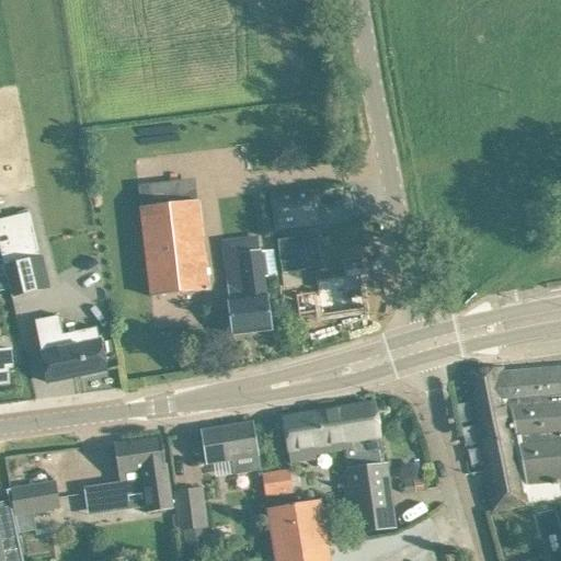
[(317,101),(305,103),(306,110),(318,109),(317,101)]
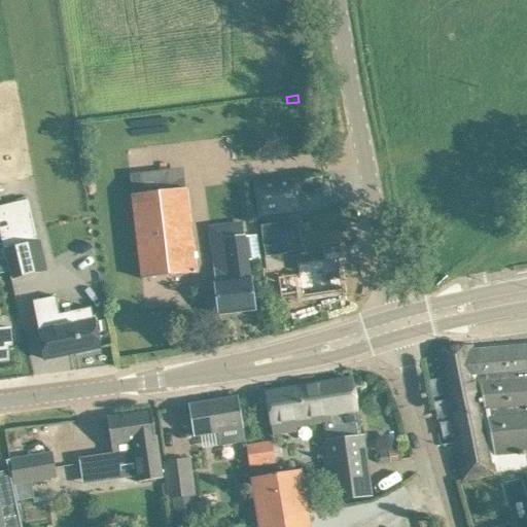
[(294,179),(253,185),(258,214),(299,208),(294,179)]
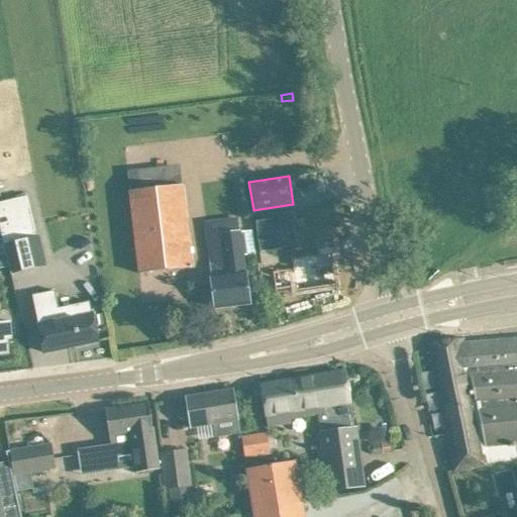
[(182,185),(129,191),(139,274),(191,267),(182,185)]
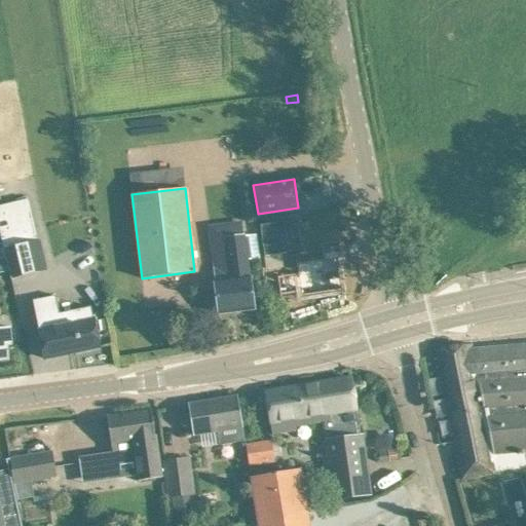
[(0,235),(11,280),(45,271),(28,199),(0,205),(0,235)]
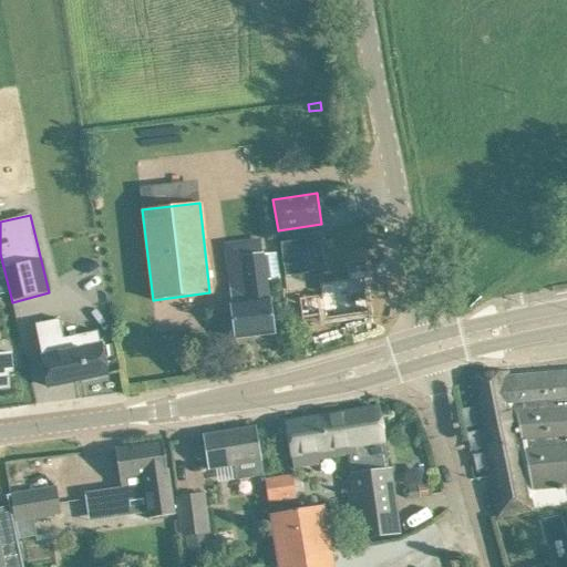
[(326,237),(280,243),(285,276),(330,270),(326,237)]
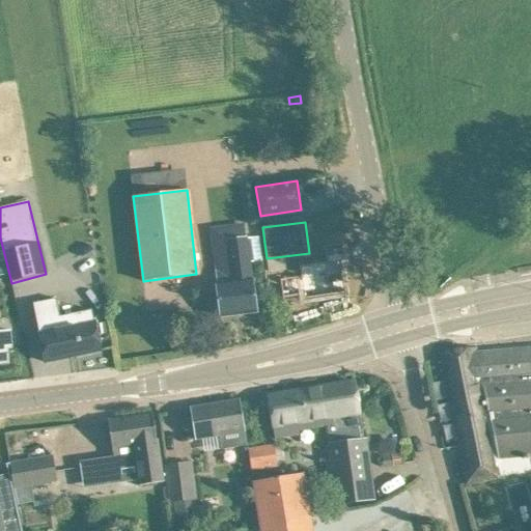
[(226,241),(230,272),(216,274),(217,283),(218,297),(220,317),(256,312),(247,238),(226,241)]
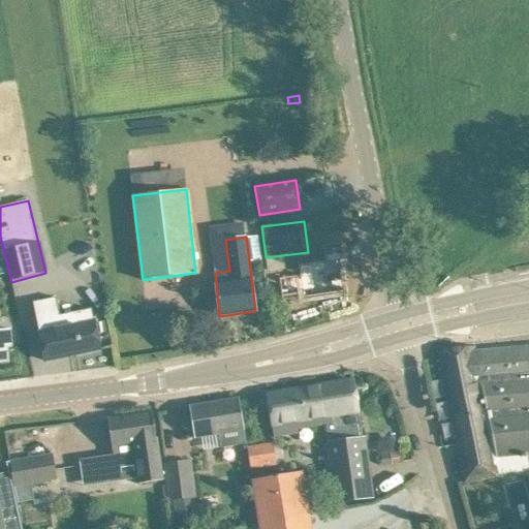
[(304,299),(343,292),(340,269),(344,268),(341,244),(322,246),(324,262),(299,267),(301,276),(280,279),(282,298),(303,294),(304,299)]
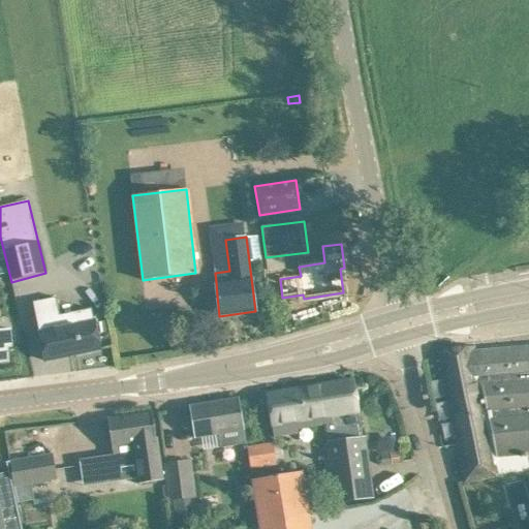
[(100,349),(91,309),(59,315),(56,298),(32,303),(44,361),(100,349)]
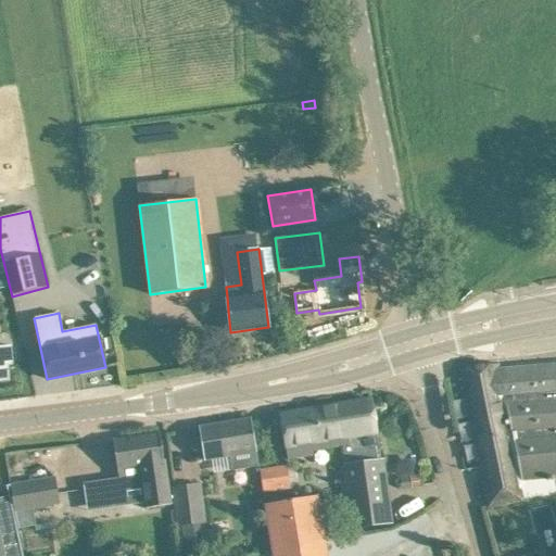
[(0,381),(11,380),(9,365),(13,364),(11,345),(0,346),(0,381)]
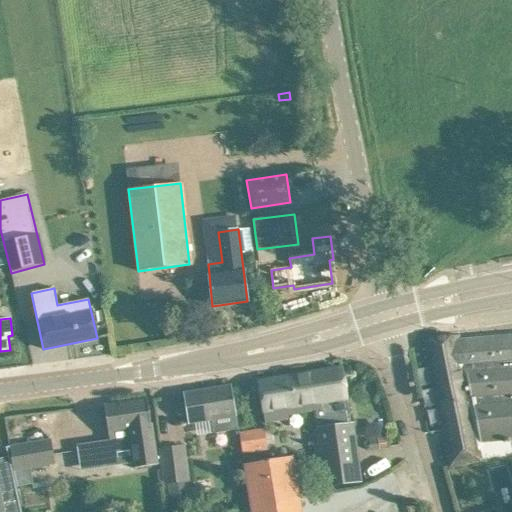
[(424,342),(450,467),(505,455),(511,453),(511,449),(510,440),(511,439),(511,335),(459,340),(458,335),(424,342)]
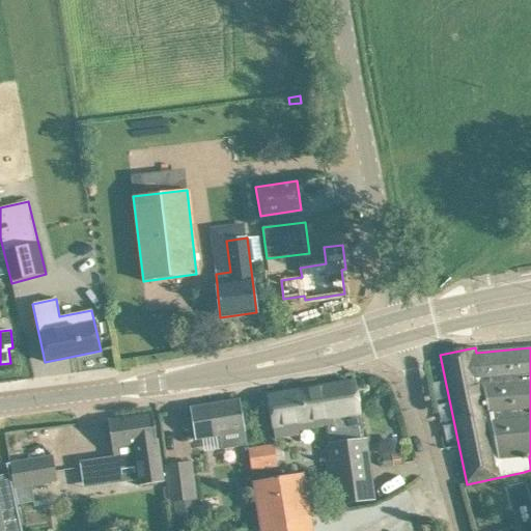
[(333,424),(327,425),(330,445),(329,445),(332,463),(336,491),(337,504),(352,502),(372,499),(364,440),(355,383),(327,387),(333,424)]
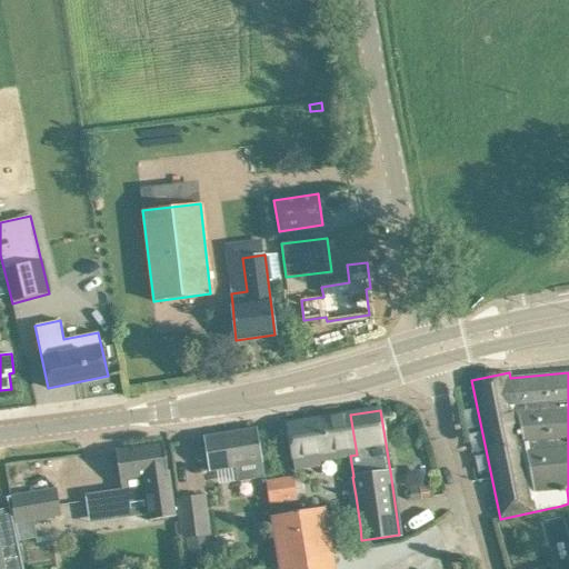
[(286,425),(290,447),(293,469),(319,465),(319,461),(350,456),(357,455),(350,415),(286,425)]
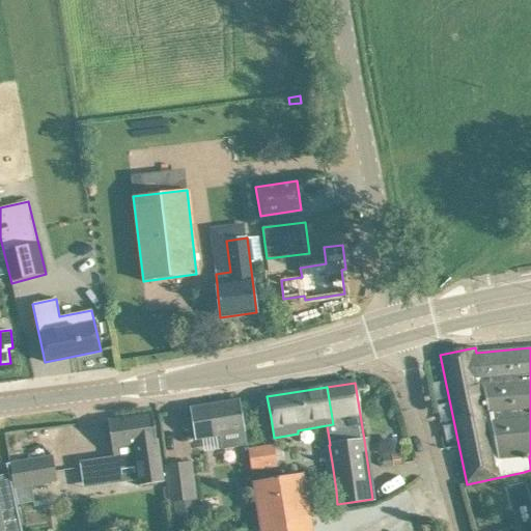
[(190,410),(194,429),(195,439),(219,436),(221,448),(246,444),(244,431),(245,430),(243,422),(240,401),(190,410)]
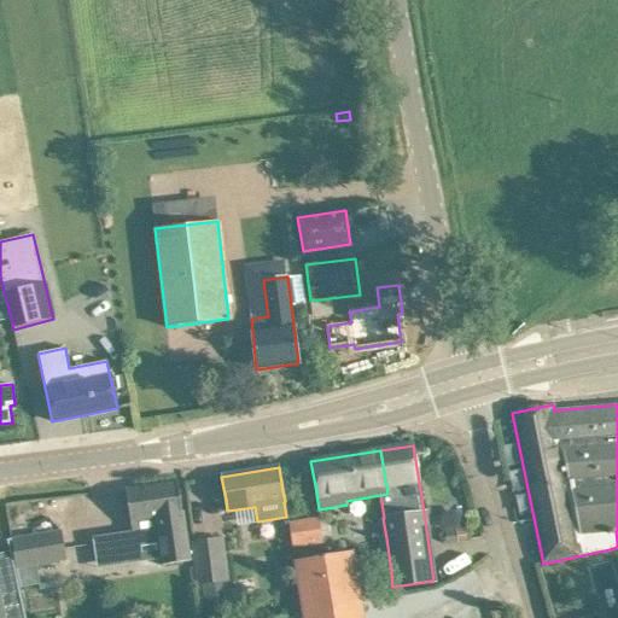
[(133,531),(92,537),(95,563),(136,557),(135,547),(157,543),(161,565),(191,560),(182,514),(181,506),(178,482),(127,489),(128,494),(130,513),(132,522),(133,531)]
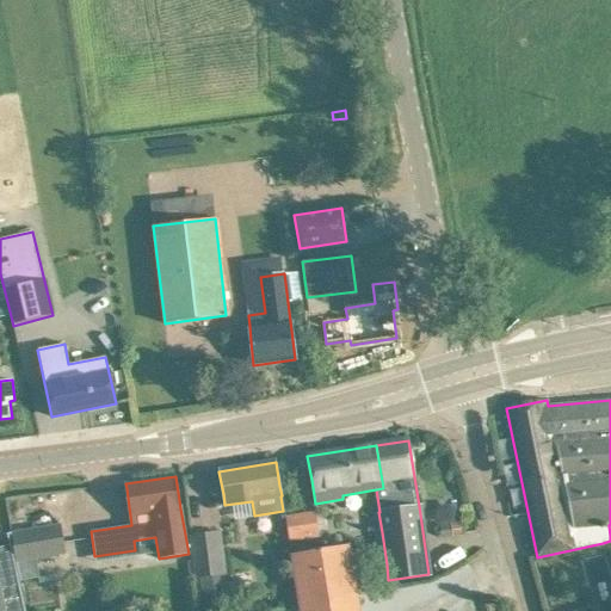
[(312,511),(285,514),(289,541),(315,537),(312,511)]
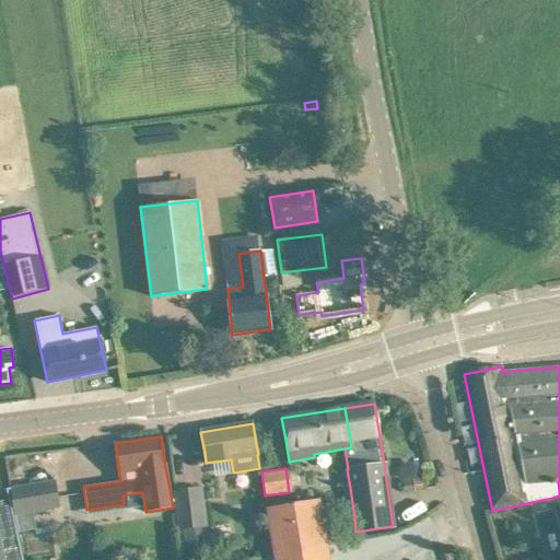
[(420,479),(403,482),(405,492),(422,490),(420,479)]
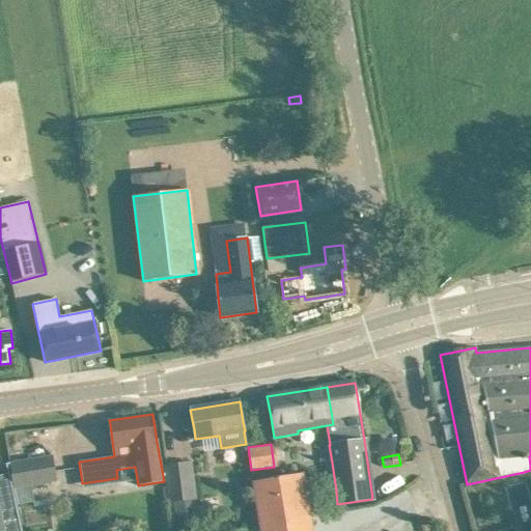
[(53,455),(9,462),(14,487),(57,481),(53,455)]
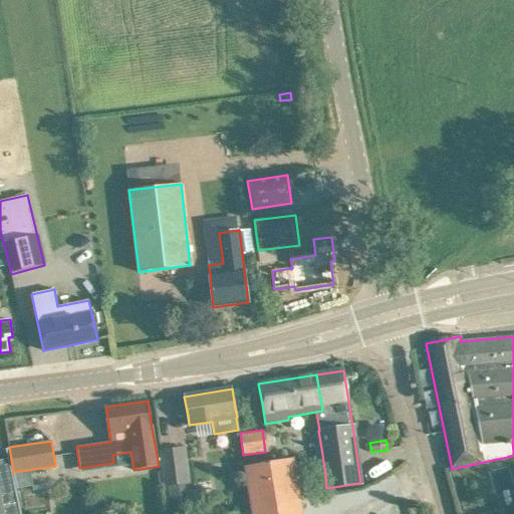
[(185,449),(160,452),(164,486),(189,483),(185,449)]
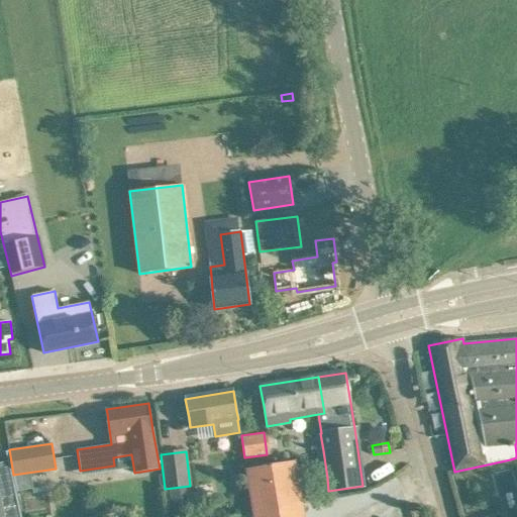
[(303,516),(294,461),(246,470),(253,516),(303,516)]
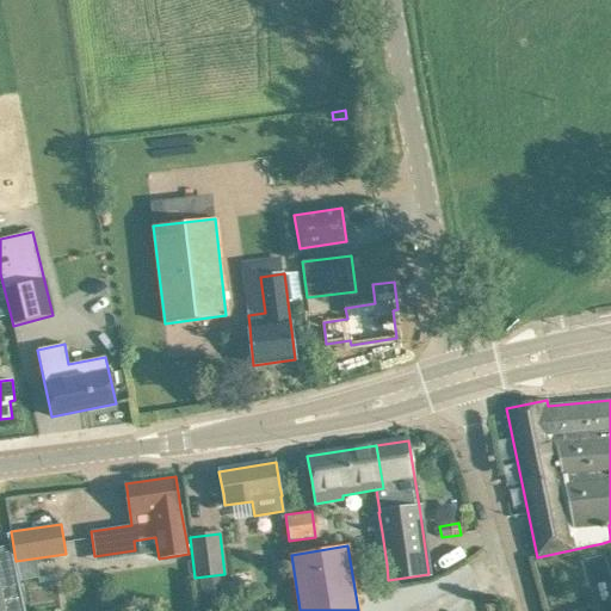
[(0,610),(25,610),(19,586),(17,574),(17,573),(0,576),(0,610)]
